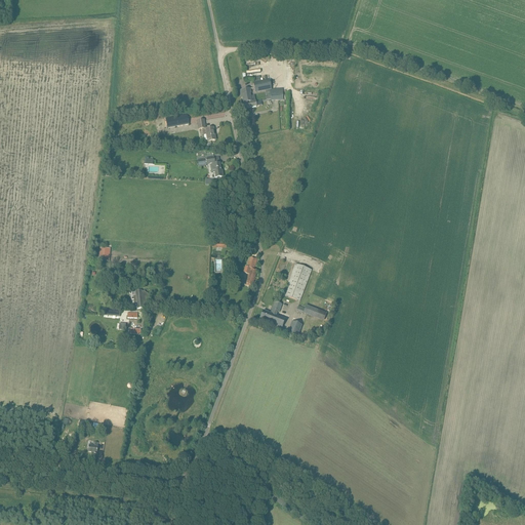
[(272,80),(269,80),(253,83),(254,92),(259,92),(259,94),(270,92),(270,90),(271,89),(270,84),(273,83),(272,80)]
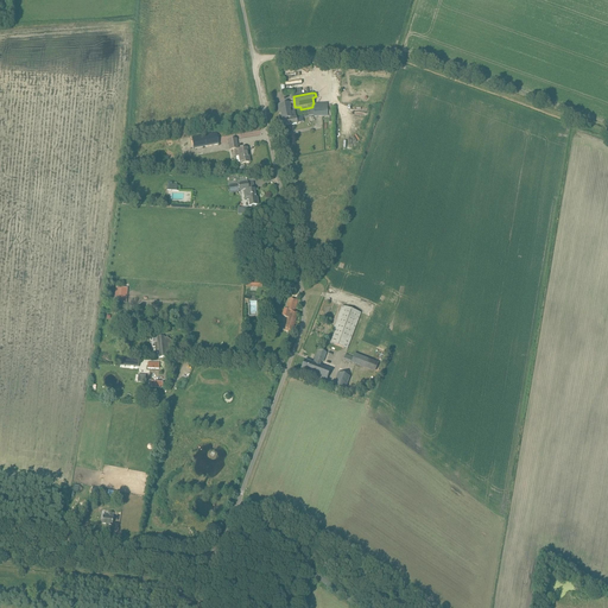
[(284,126),(290,125),(297,124),(296,116),(295,112),(290,112),(287,103),(279,106),(279,111),(280,111),(283,120),(283,119),(284,126)]
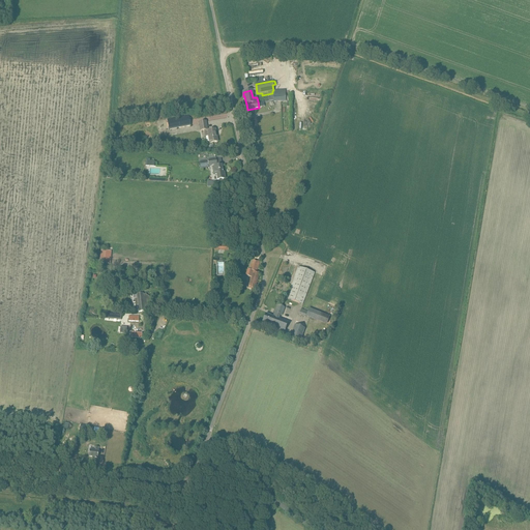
[(272,91),(273,102),(281,101),(281,90),(272,91)]
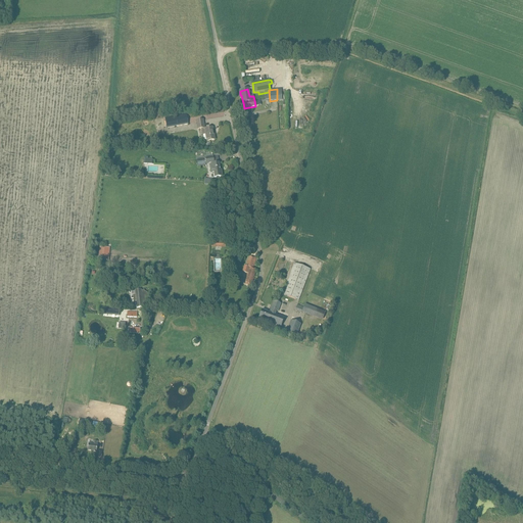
[(188,125),(186,114),(164,119),(167,128),(188,125)]
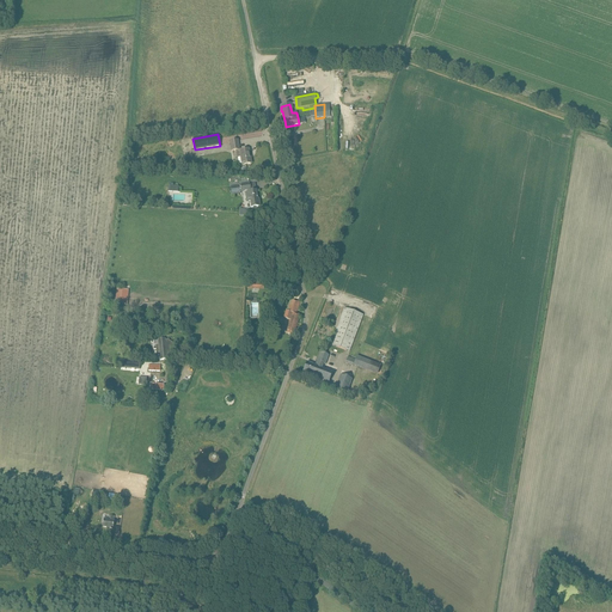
[(242,165),(251,164),(250,158),(249,150),(239,151),(238,140),(230,142),(230,146),(231,152),(236,151),(237,158),(240,157),(242,165)]
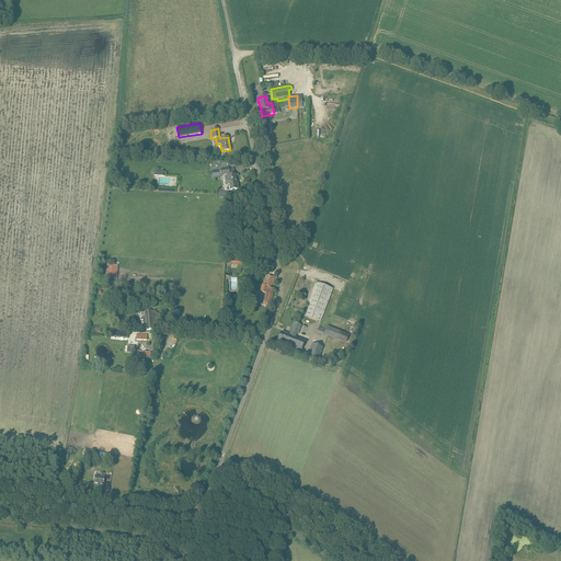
[(229,185),(230,191),(232,191),(238,190),(238,185),(237,185),(235,175),(227,176),(225,176),(225,181),(226,185),(229,185)]
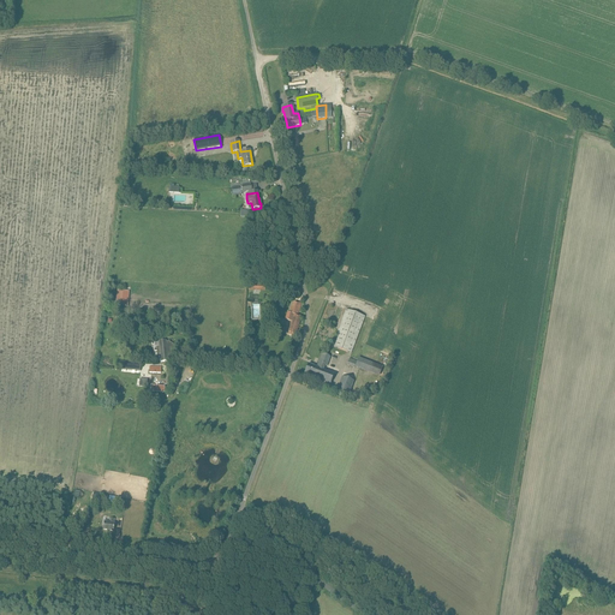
[(293,302),(290,312),(287,312),(286,320),(292,322),(287,335),(290,335),(296,338),(302,317),(296,315),(297,311),(298,312),(300,304),(293,302)]
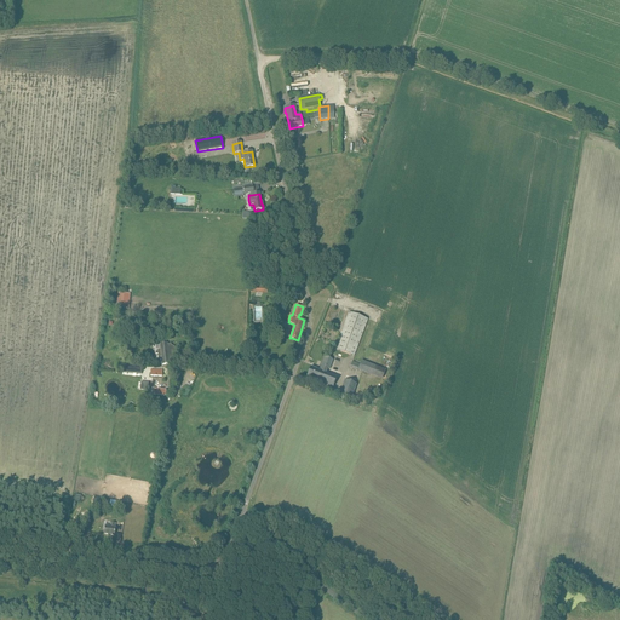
[(336,349),(340,351),(354,356),(368,320),(349,313),(336,349)]
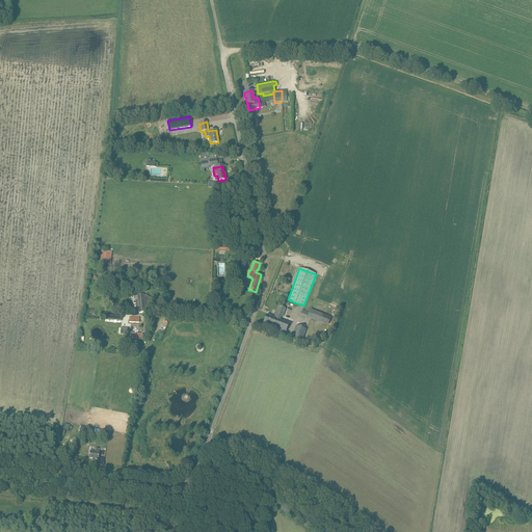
[(139,313),(140,313),(145,313),(144,308),(148,307),(148,302),(149,302),(150,301),(150,300),(150,298),(149,297),(148,297),(147,296),(147,295),(143,296),(143,295),(137,295),(138,300),(136,301),(136,307),(138,307),(139,313)]
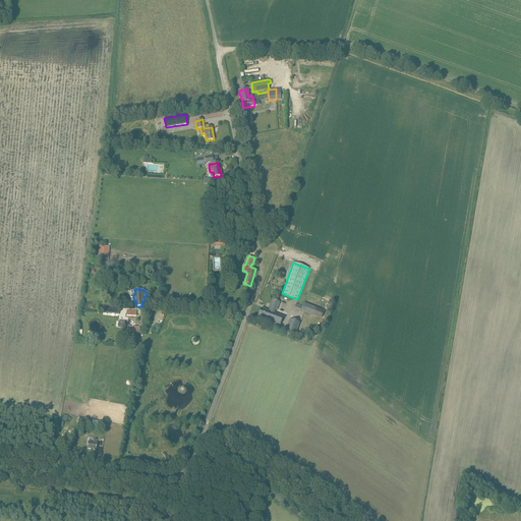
[(257,319),(263,320),(280,327),(283,316),(276,314),(280,302),(273,300),(269,311),(262,308),(257,319)]
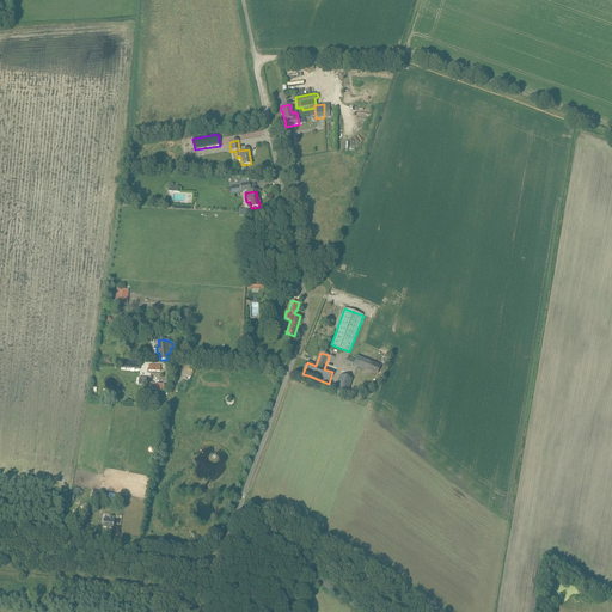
[(355,360),(350,357),(348,356),(346,363),(377,375),(381,366),(356,356),(355,360)]
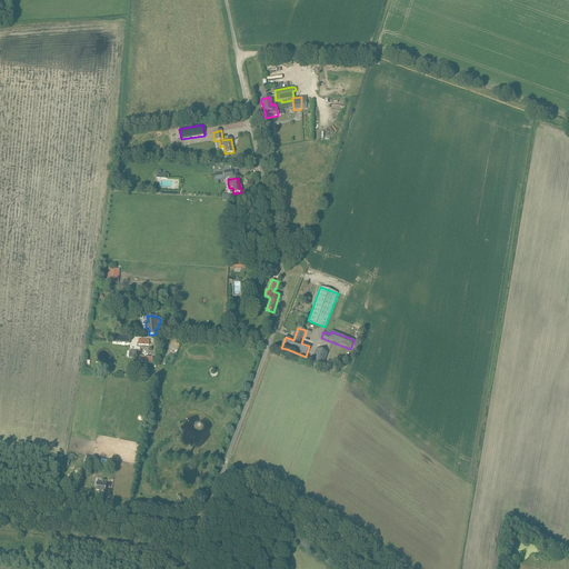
[(311,363),(321,368),(327,353),(317,349),(311,363)]
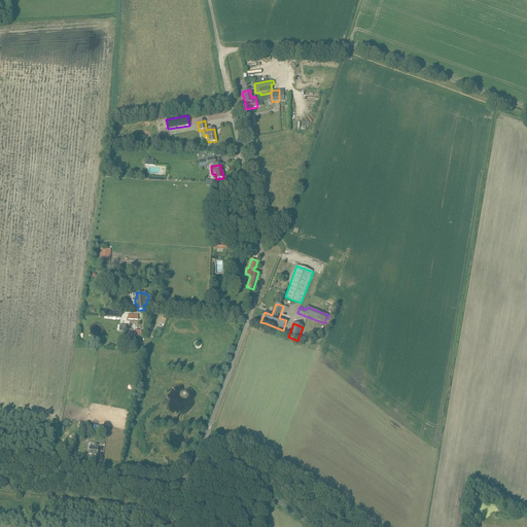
[(97,455),(98,450),(98,449),(97,449),(98,445),(95,445),(94,449),(90,448),(89,454),(97,455)]
